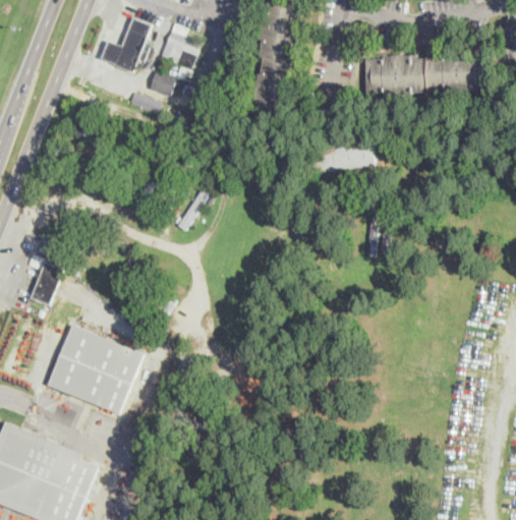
[(288,113),(300,0),(263,0),(250,109),(288,113)]
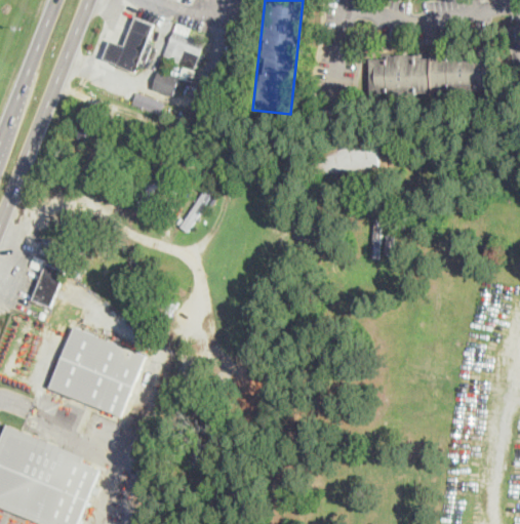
[(150,25),(132,17),(121,45),(108,40),(101,59),(131,72),(150,25)]
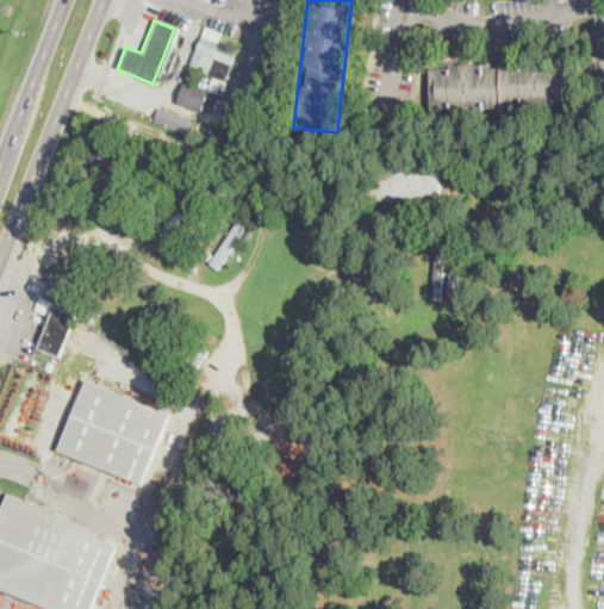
[(185,67),(222,80),(232,48),(220,43),(223,36),(199,28),(185,67)]
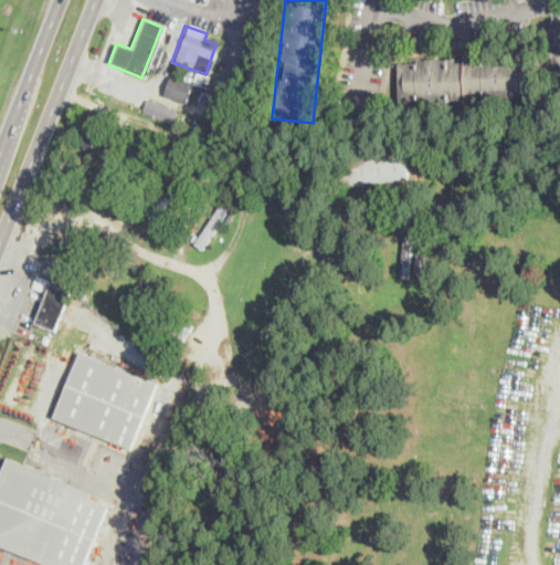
[(531,100),(531,56),(393,59),(394,101),(531,100)]
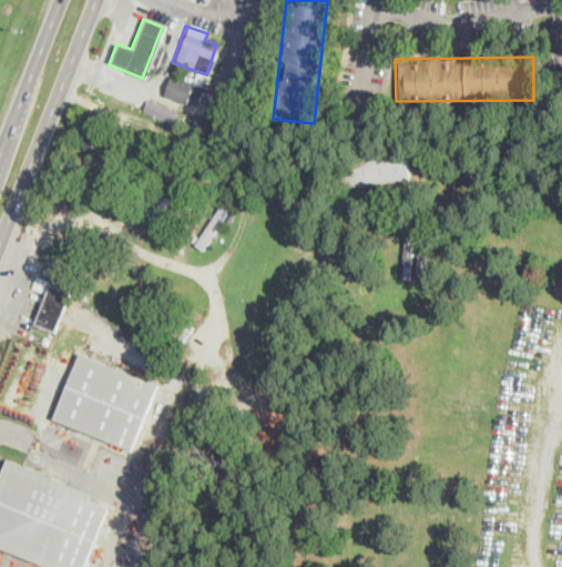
[(161,95),(183,102),(190,83),(167,74),(161,95)]
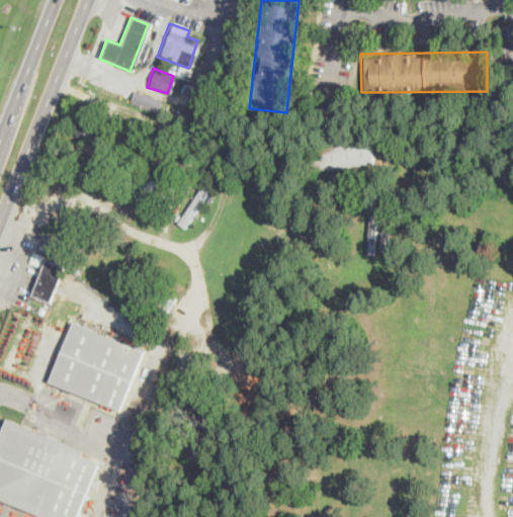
[(159,102),(132,90),(126,102),(153,113),(159,102)]
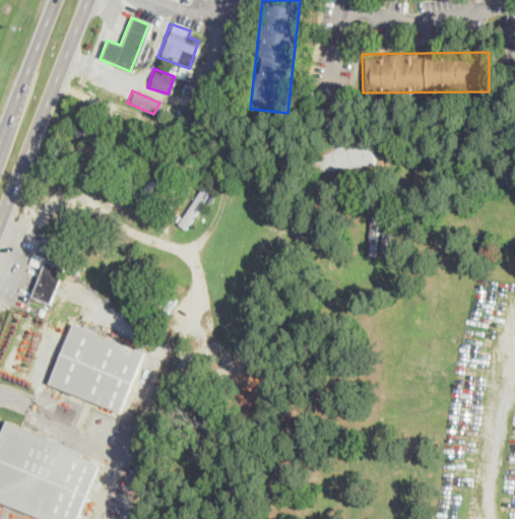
[(369,134),(313,140),(317,172),(373,166),(369,134)]
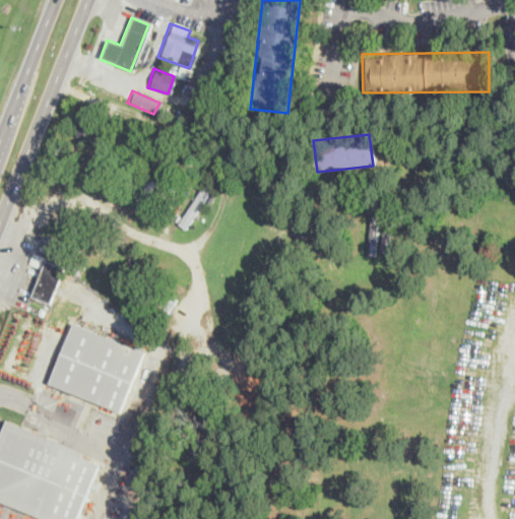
[(159,176),(152,170),(134,190),(141,196),(159,176)]
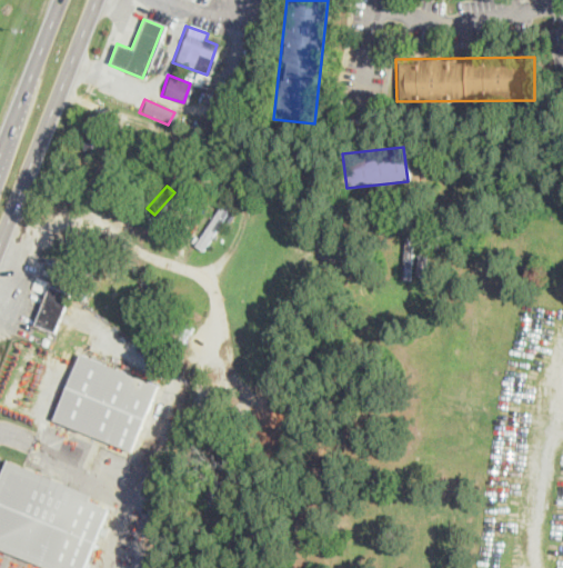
[(189,245),(199,251),(227,211),(217,205),(189,245)]
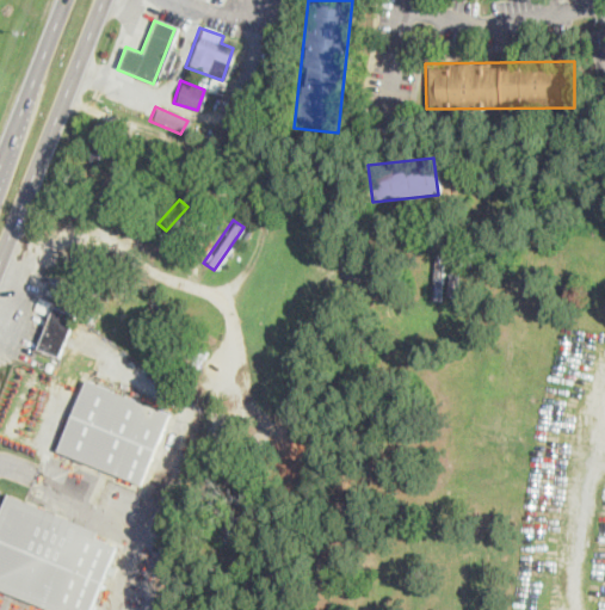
[(72,314),(50,306),(35,349),(55,357),(72,314)]
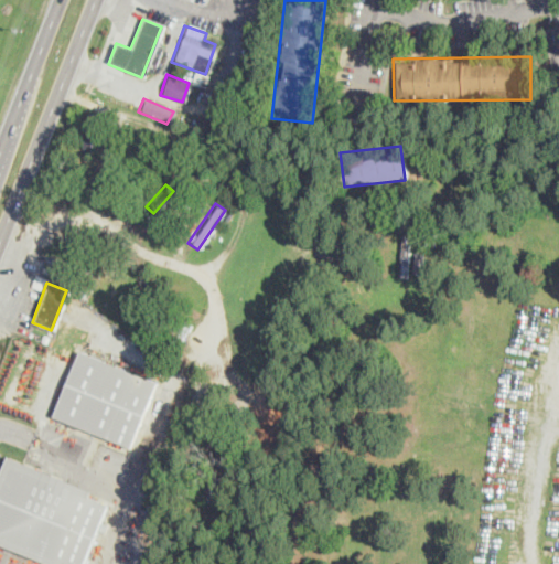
[(183,328),(168,320),(159,338),(174,344),(183,328)]
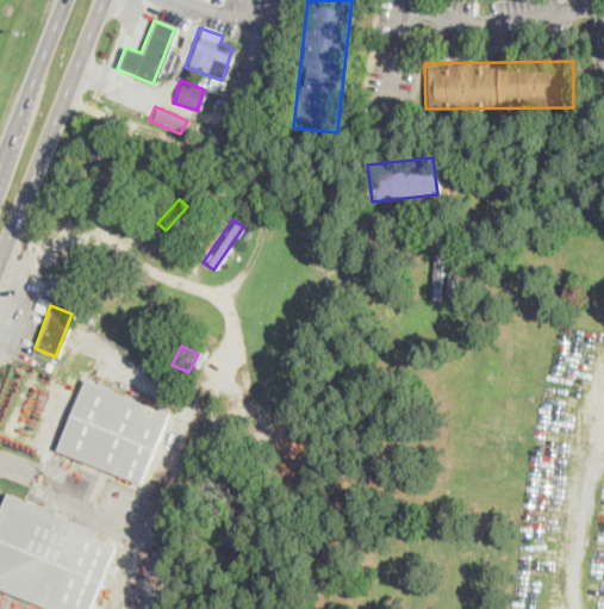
[(142,483),(169,412),(86,379),(57,449),(142,483)]
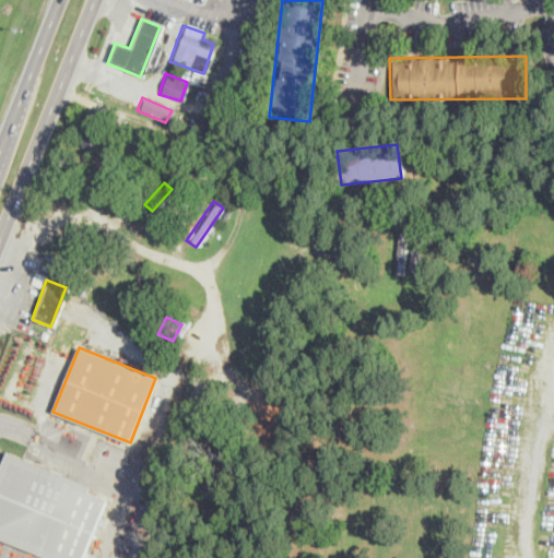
[(81,557),(105,491),(0,454),(0,542),(47,557),(81,557)]
